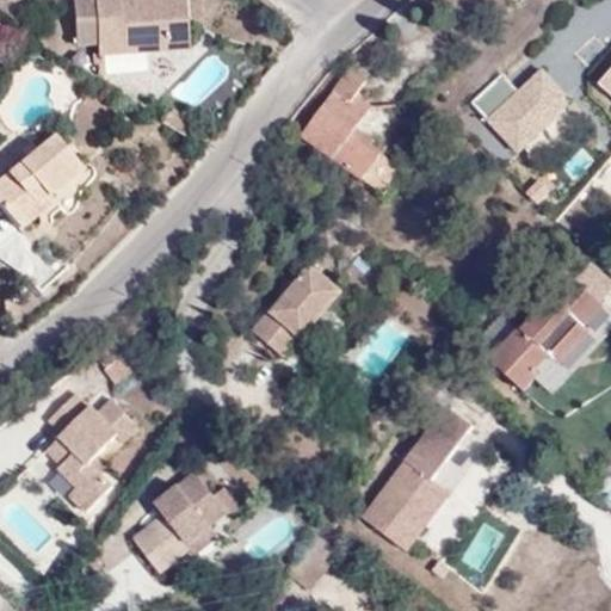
[(69,0),(74,42),(94,41),(96,53),(185,44),(181,0),(69,0)]
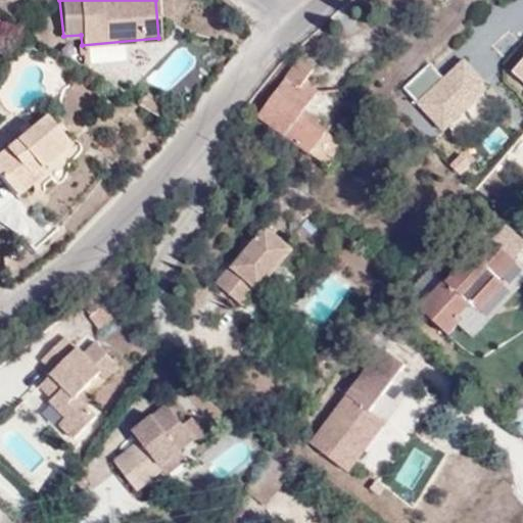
[(125,58),(125,44),(89,45),(90,60),(125,58)]
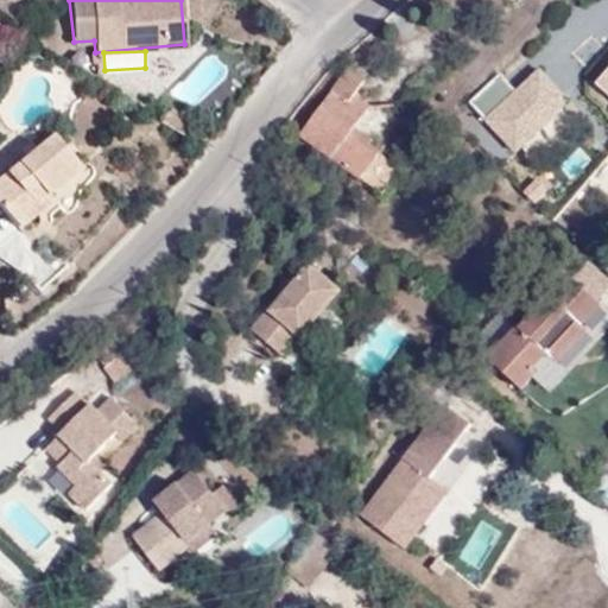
[(607,64),(589,87),(607,101),(607,64)]
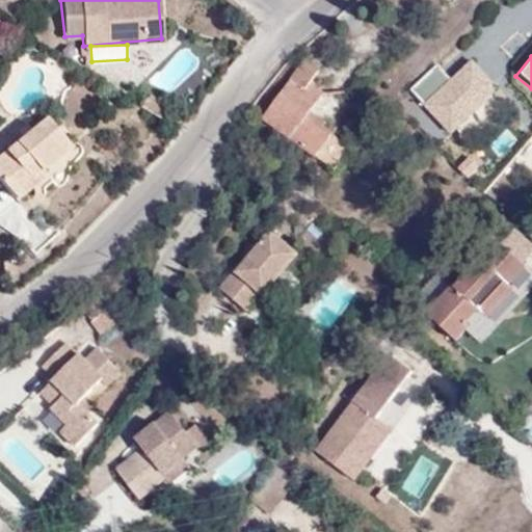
[(500,90),(471,58),(450,77),(437,63),(408,89),(450,135),(500,90)]
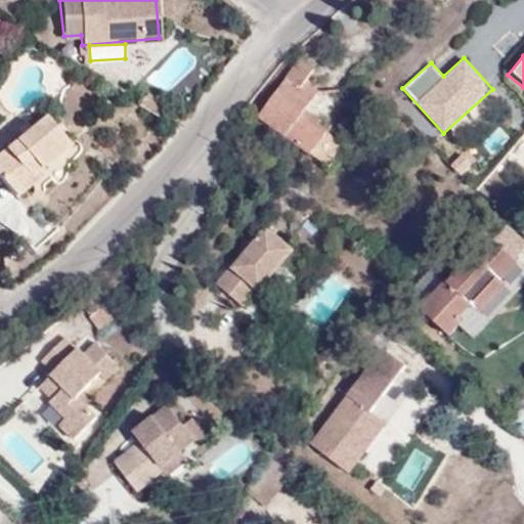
[(302,114),(305,108),(318,91),(307,82),(314,71),(298,59),(258,117),(310,155),(326,132),(316,124),(302,114)]
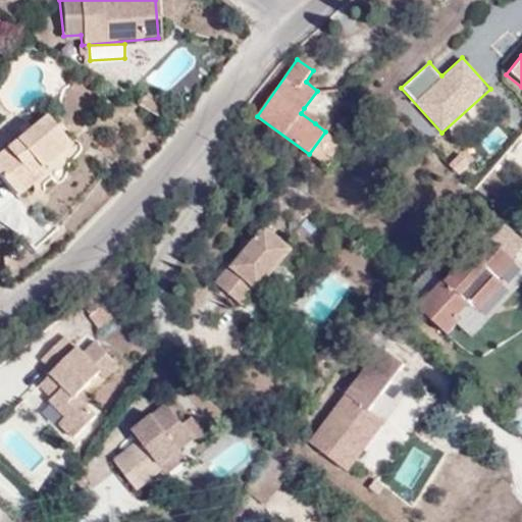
[(318,119),(304,108),(301,113),(315,123),(318,119)]
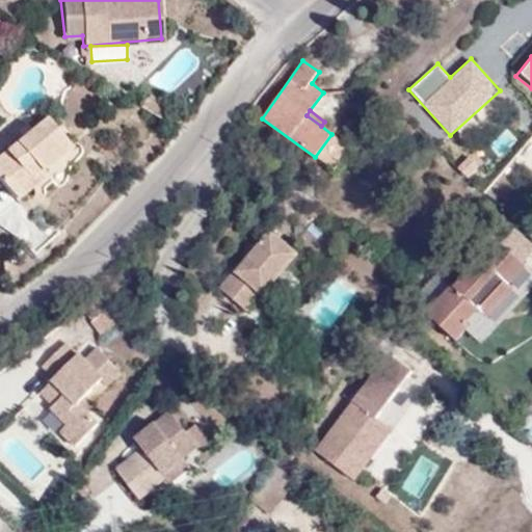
[(45,117),(30,130),(21,136),(0,154),(0,182),(14,198),(44,174),(38,167),(67,143),(45,117)]
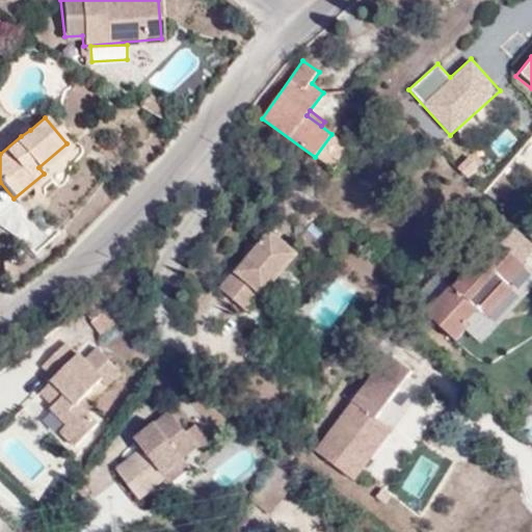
[(21,136),(30,130),(23,122),(16,129),(21,136)]
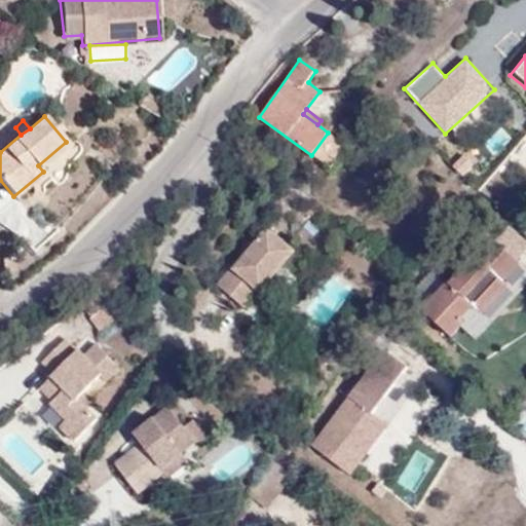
[(475,164),(463,153),(451,165),(462,177),(475,164)]
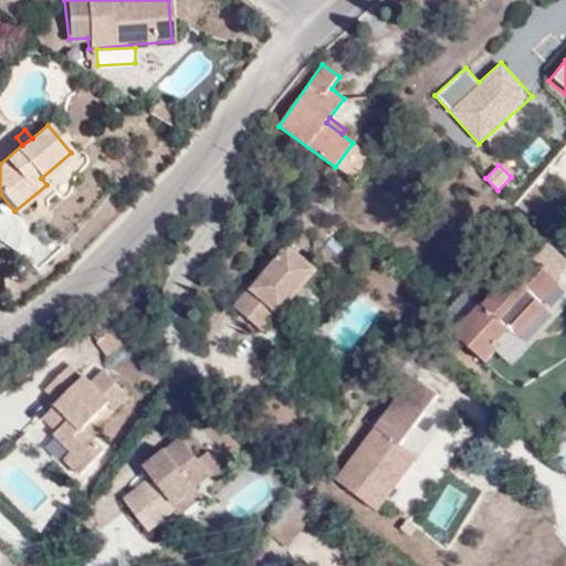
[(513,334),(543,302),(559,283),(556,279),(565,269),(565,259),(546,242),(532,258),(531,255),(485,304),(482,305),(454,334),(485,364),(501,347),(496,344),(509,331),(513,334)]
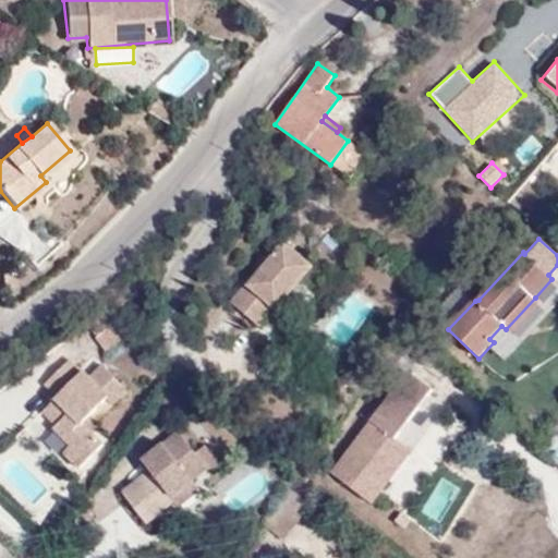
[(286,242),(263,269),(267,274),(262,280),(257,277),(252,284),(249,282),(234,304),(262,327),(276,308),(278,311),(314,267),(286,242)]
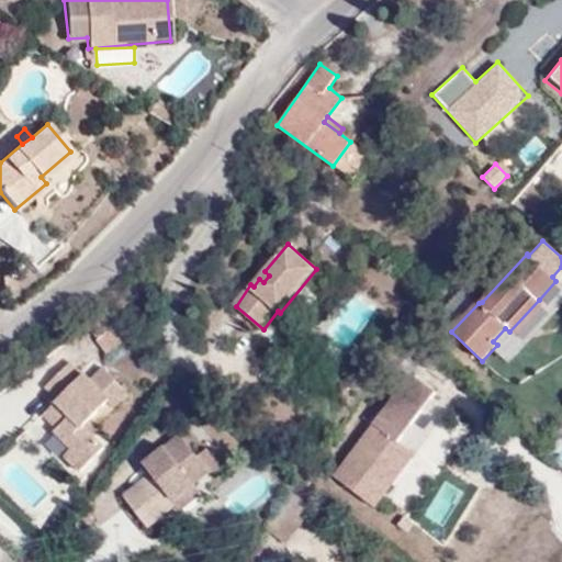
[(269,276),(265,271),(259,279),(263,282),(269,276)]
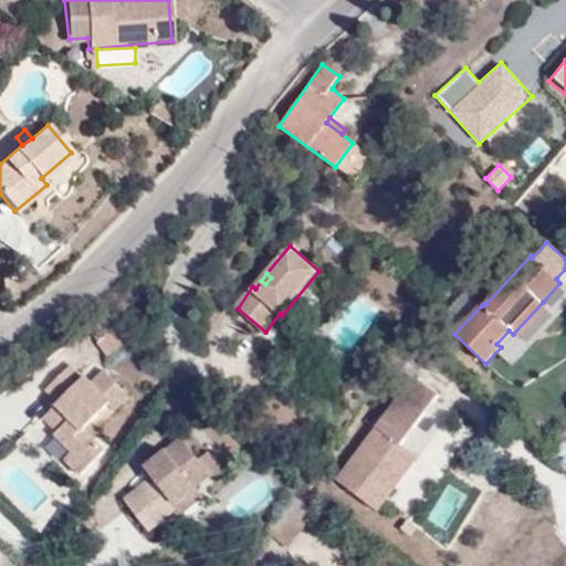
[(548,307),(543,302),(513,334),(520,341),(548,307)]
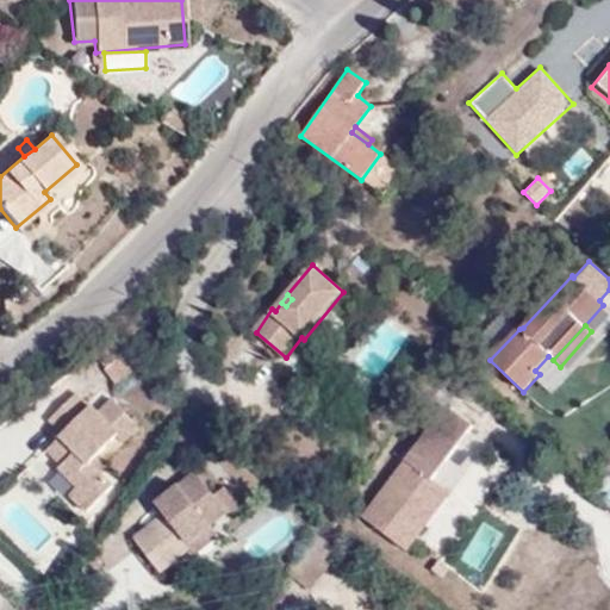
[(132,372),(117,349),(99,362),(114,384),(132,372)]
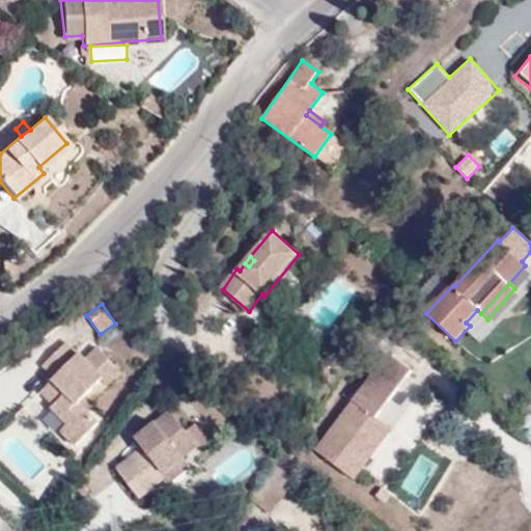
[(58,397),(53,402),(51,404),(68,422),(61,429),(75,443),(98,422),(82,407),(77,400),(83,395),(103,375),(108,381),(120,369),(98,345),(85,357),(78,351),(76,352),(64,340),(40,363),(53,375),(45,382),(58,397)]
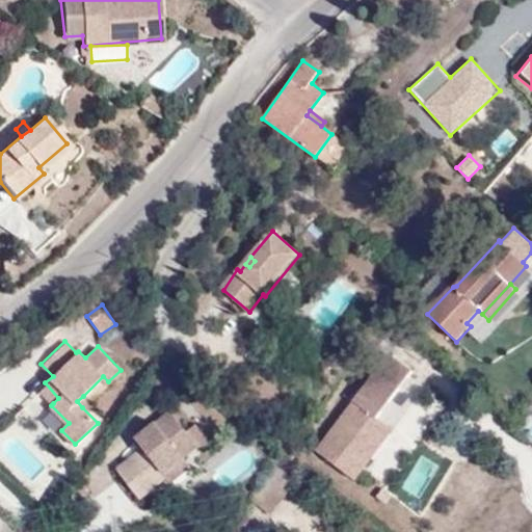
[(410,370),(384,351),(310,453),(353,485),(392,431),(375,419),(410,370)]
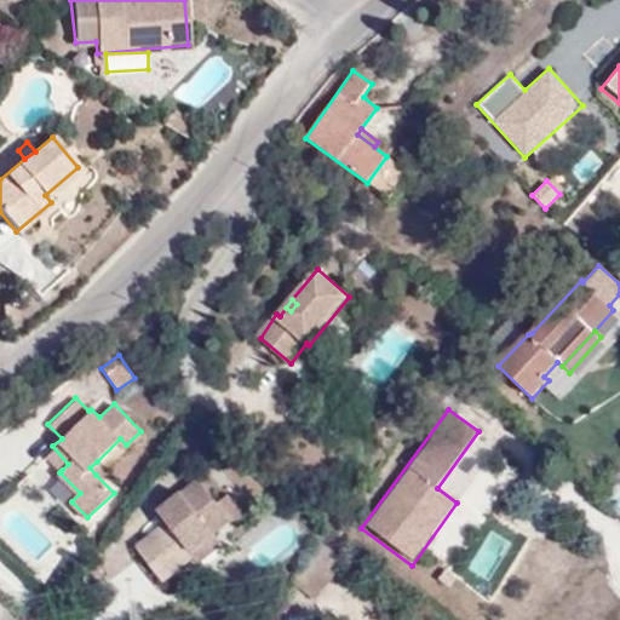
[(46,452),(62,470),(68,464),(52,446),(46,452)]
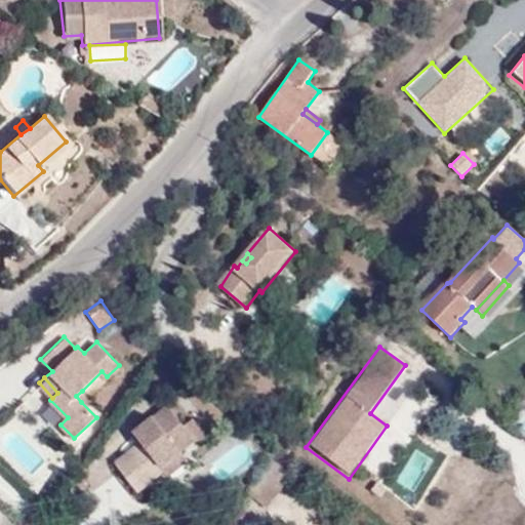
[(76,396),(81,402),(87,396),(82,391),(76,396)]
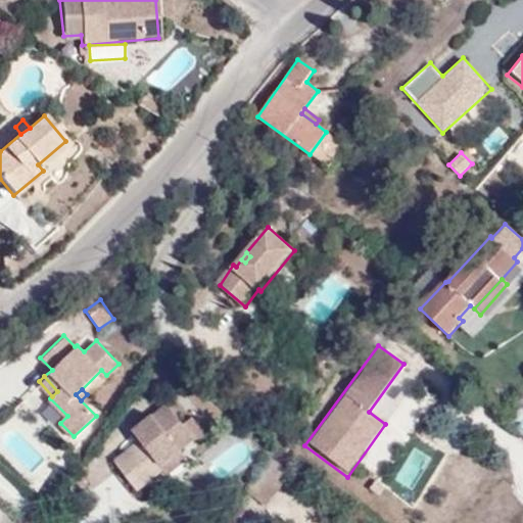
[(159,466),(179,450),(193,440),(204,440),(205,439),(189,418),(180,425),(164,405),(149,416),(152,421),(146,424),(143,421),(129,431),(137,442),(112,462),(134,489),(161,469),(159,466)]
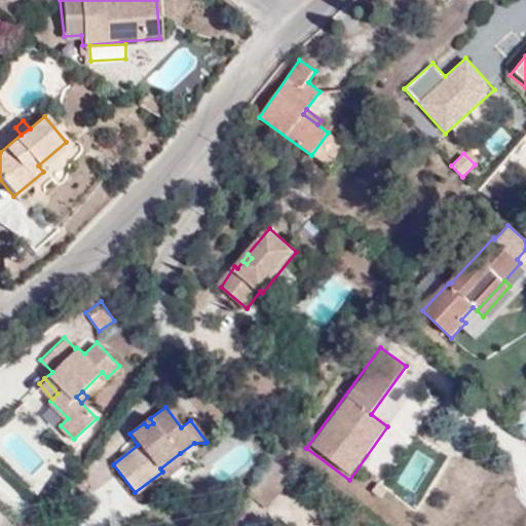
[(186,460),(180,453),(160,468),(162,472),(166,476),(186,460)]
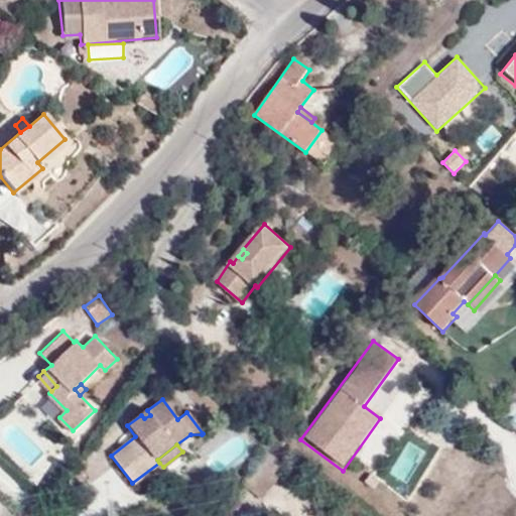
[(382,482),(372,474),(365,482),(375,490),(382,482)]
